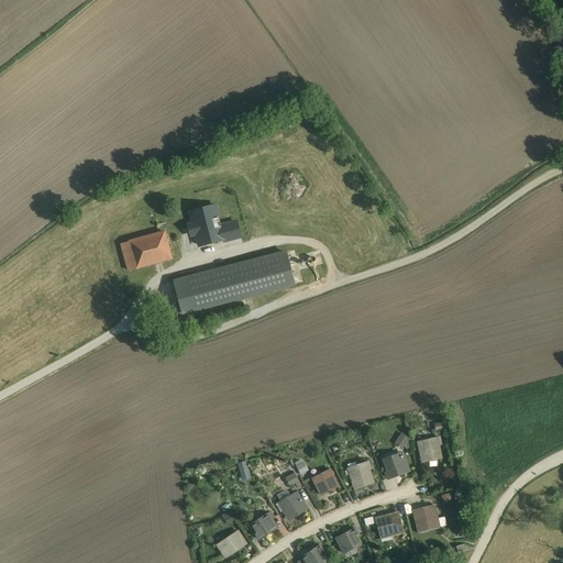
[(286,117),(291,127),(304,120),(299,110),(286,117)]
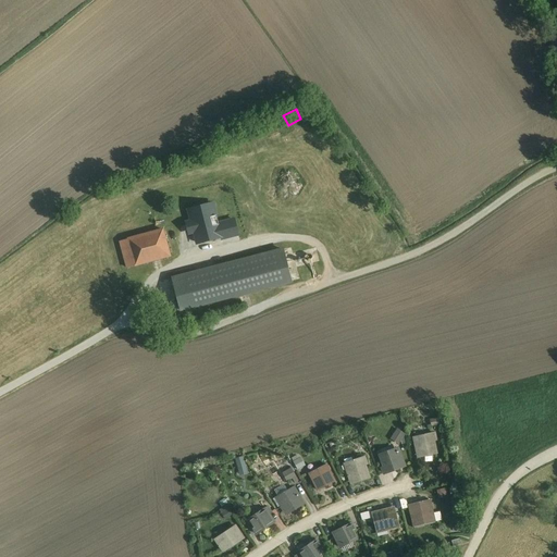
[(219,229),(218,224),(212,205),(189,210),(193,222),(189,222),(193,233),(195,232),(198,244),(224,237),(221,227),(219,229)]
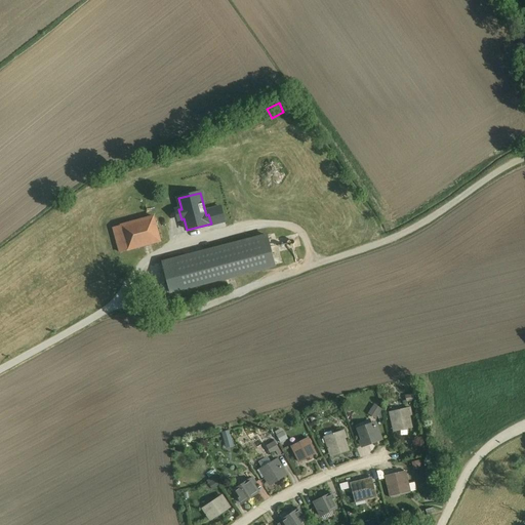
[(220,207),(205,211),(206,215),(208,214),(211,224),(211,225),(225,221),(220,207)]
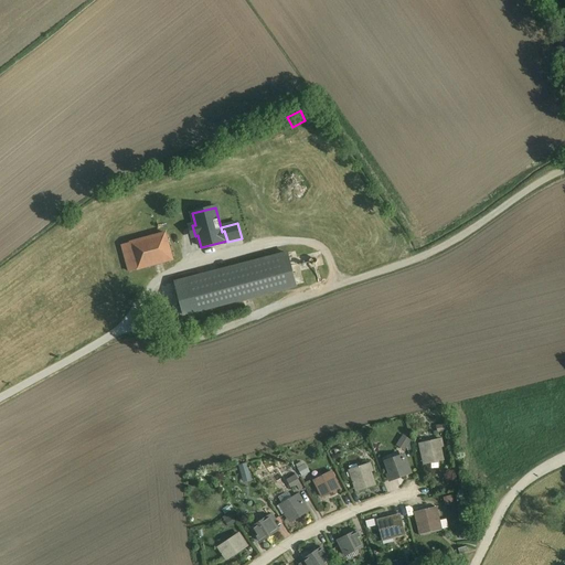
[(121,245),(129,272),(172,260),(166,233),(121,245)]
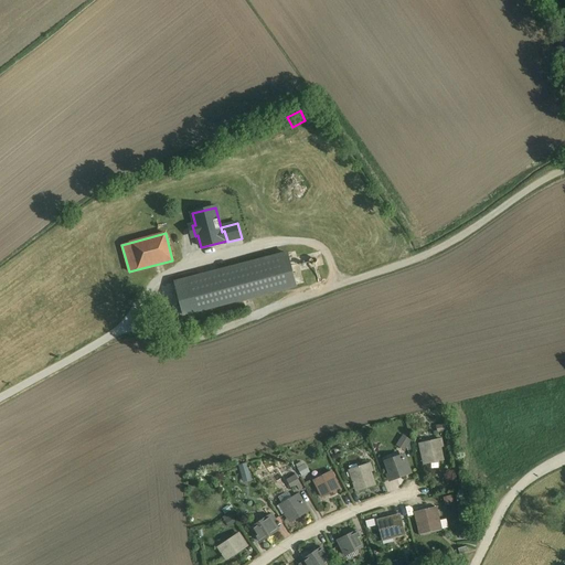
[(287,254),(176,283),(183,315),(295,286),(287,254)]
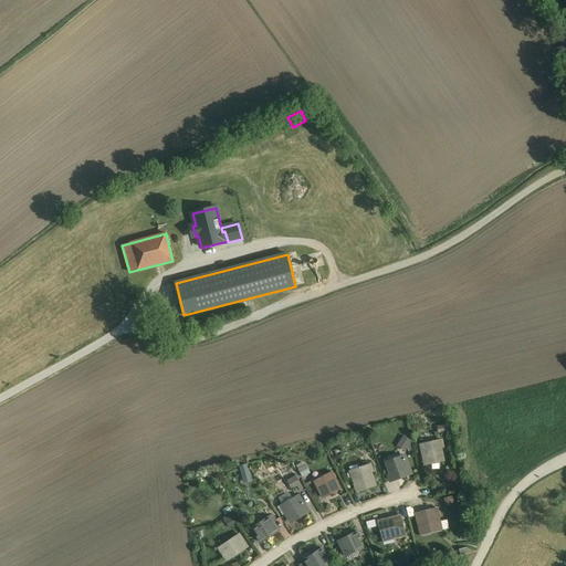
[(404,435),(396,444),(406,450),(412,440),(404,435)]
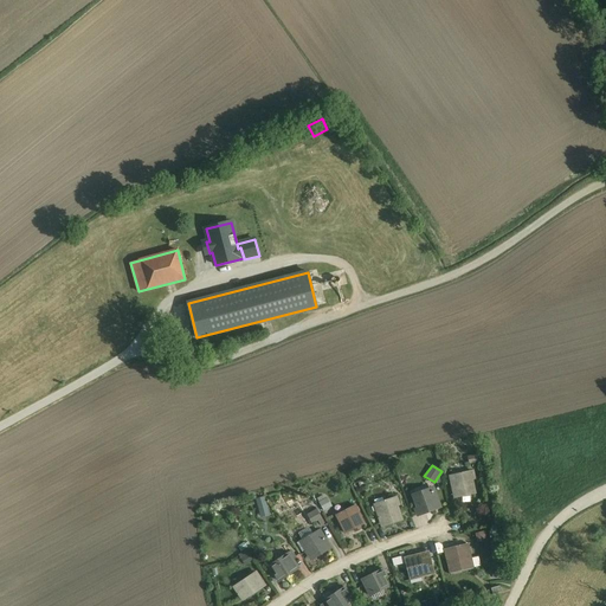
[(474,471),(450,477),(455,496),(475,491),(472,479),(475,478),(474,471)]
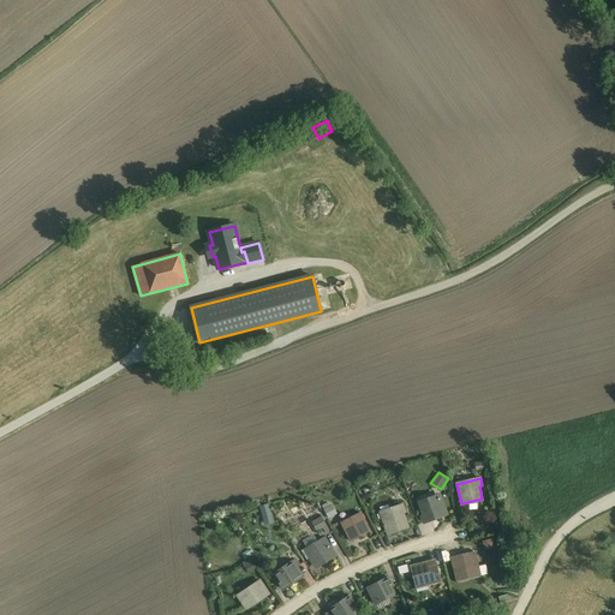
[(447,514),(440,497),(421,505),(425,517),(423,518),(424,523),(447,514)]
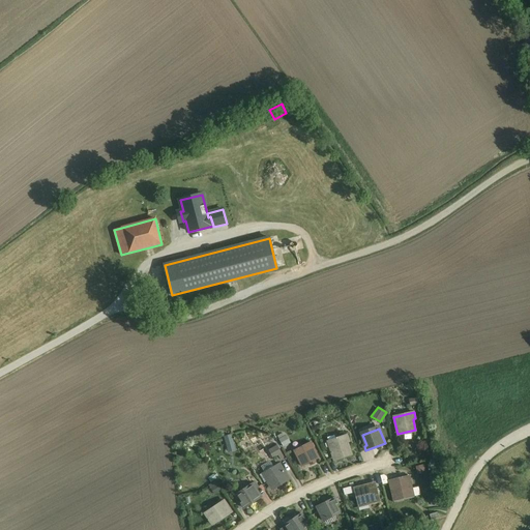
[(283,445),(289,443),(284,432),(277,435),(283,445)]
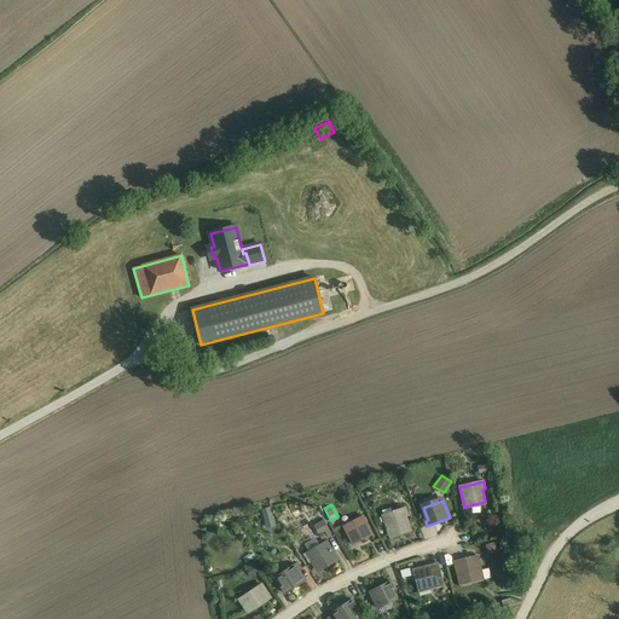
[(261,508),(265,527),(275,525),(271,505),(261,508)]
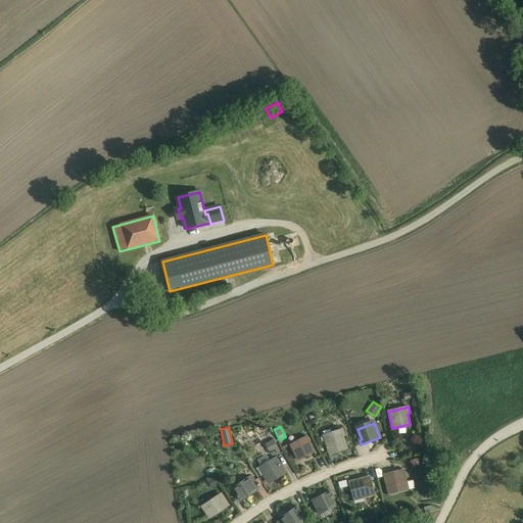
[(342,430),(324,436),(329,452),(346,446),(342,436),(344,436),(342,430)]
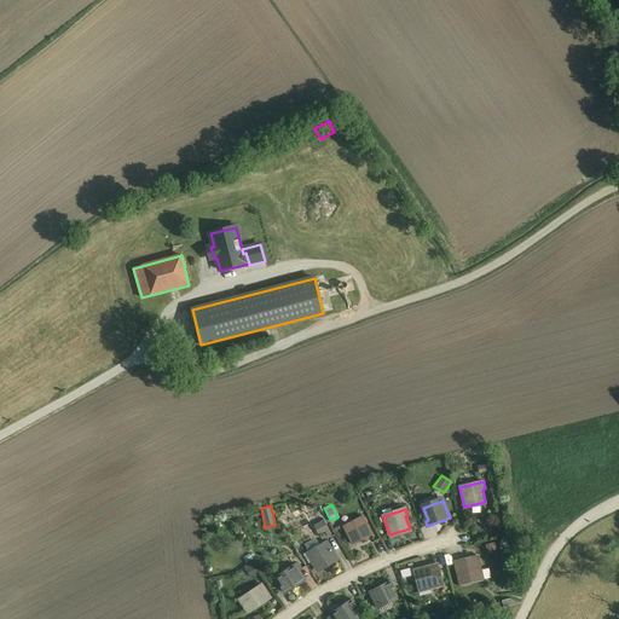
[(364,518),(343,527),(353,545),(372,534),(364,518)]
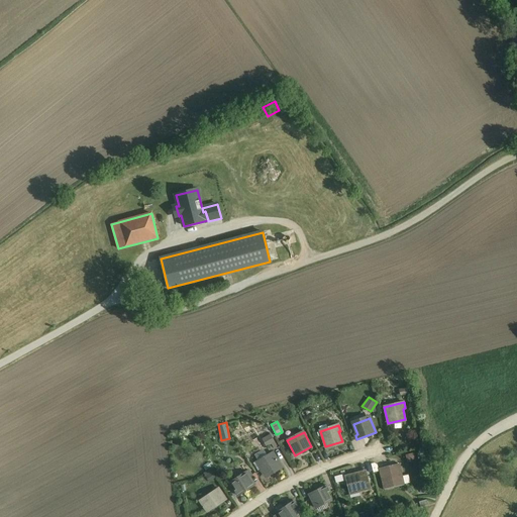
[(271,435),(264,439),(268,446),(274,442),(271,435)]
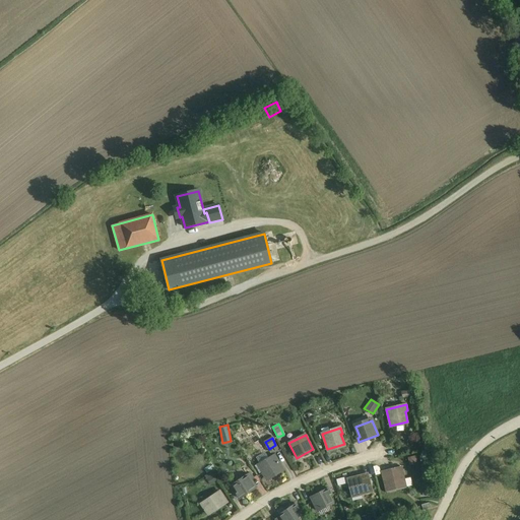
[(265,453),(256,458),(260,464),(268,458),(265,453)]
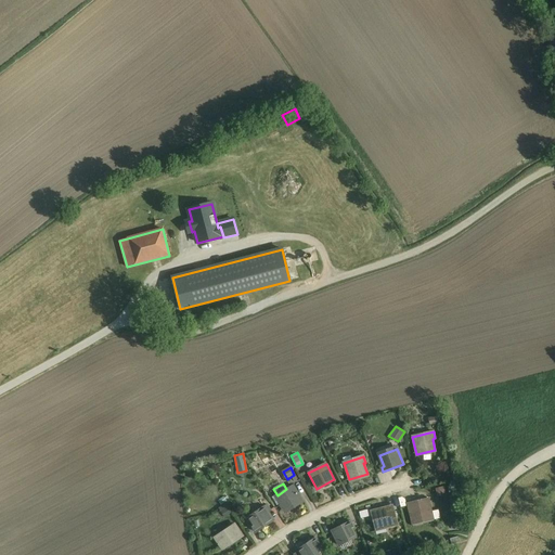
[(284,511),(301,501),(293,486),(286,489),(278,495),(283,504),(281,505),(284,511)]
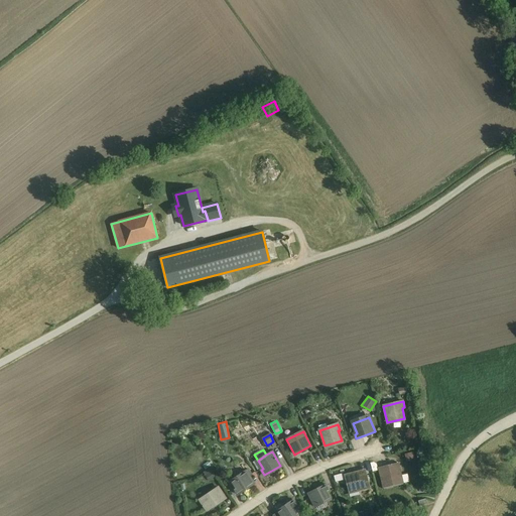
[(398,465),(379,469),(384,490),(397,486),(396,482),(400,481),(397,472),(400,471),(398,465)]
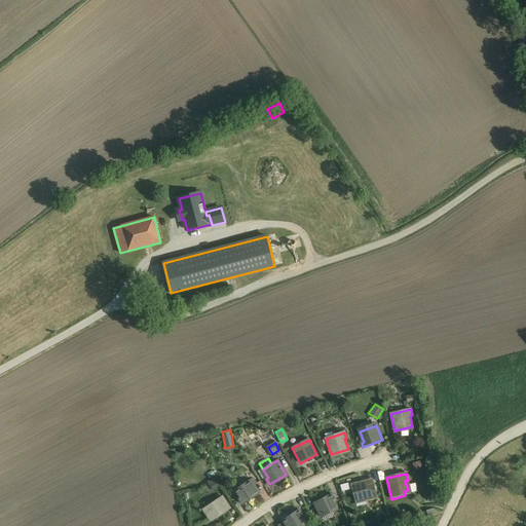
[(214,487),(219,485),(215,478),(210,480),(214,487)]
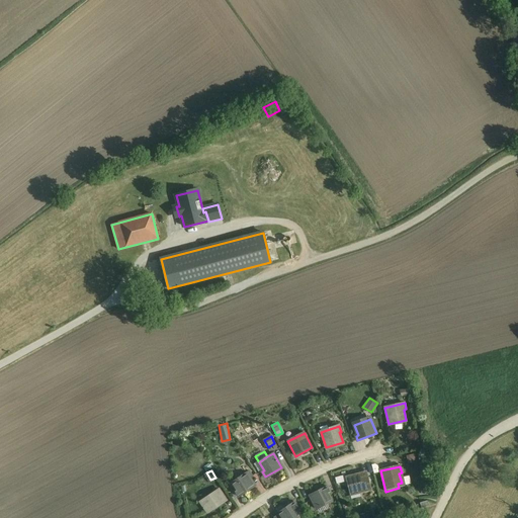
[(235,492),(239,498),(255,486),(247,473),(232,484),(237,491),(235,492)]
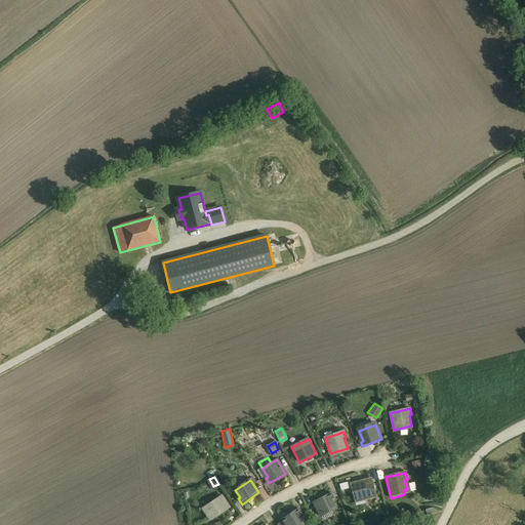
[(371,480),(352,485),(356,500),(375,495),(371,480)]
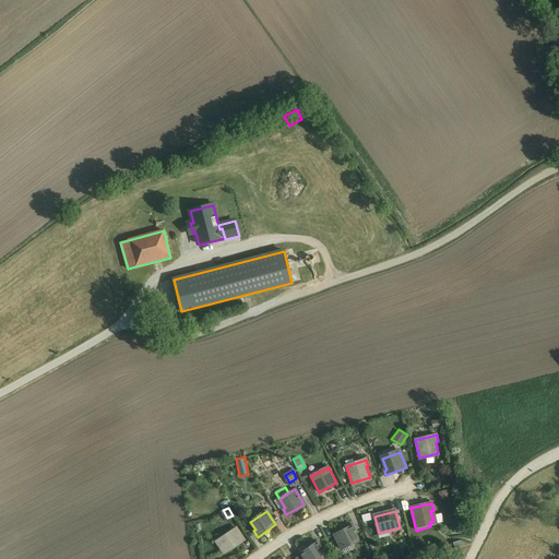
[(354,525),(334,535),(342,550),(358,542),(355,533),(357,532),(354,525)]
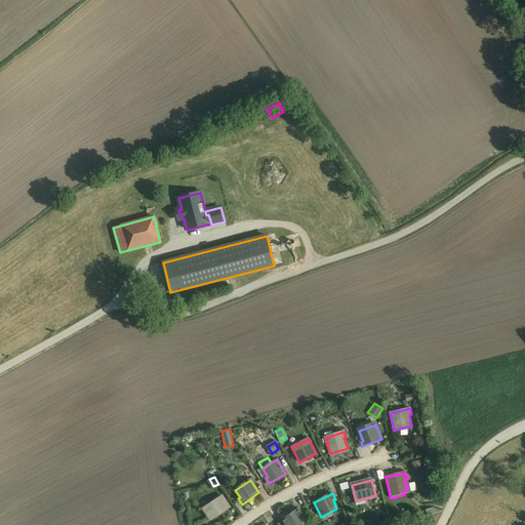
[(221,496),(203,509),(209,519),(215,515),(216,518),(223,514),(220,511),(229,506),(221,496)]
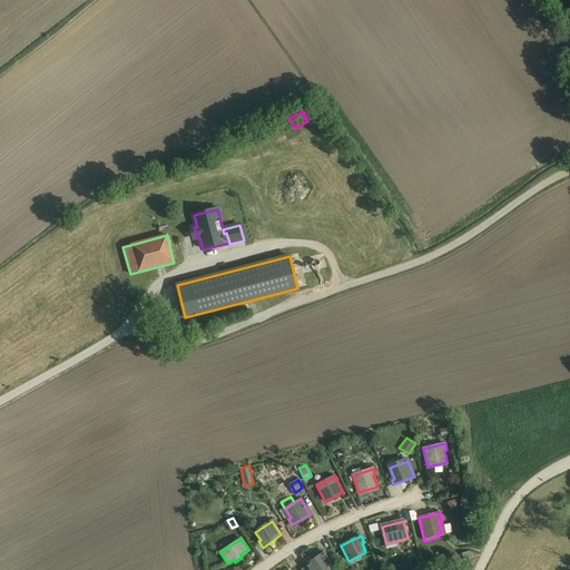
[(324,552),(306,564),(310,569),(328,569),(332,568),(326,560),(328,559),(324,552)]
